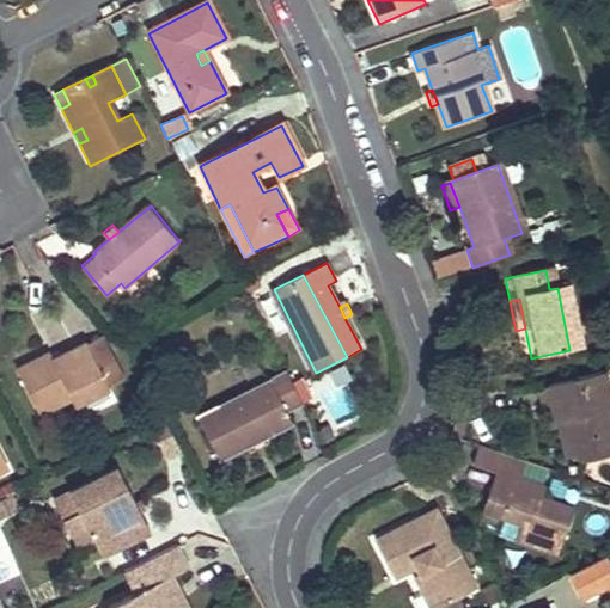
[(52,354),(19,370),(42,413),(71,399),(75,405),(113,387),(89,341),(55,358),(52,354)]
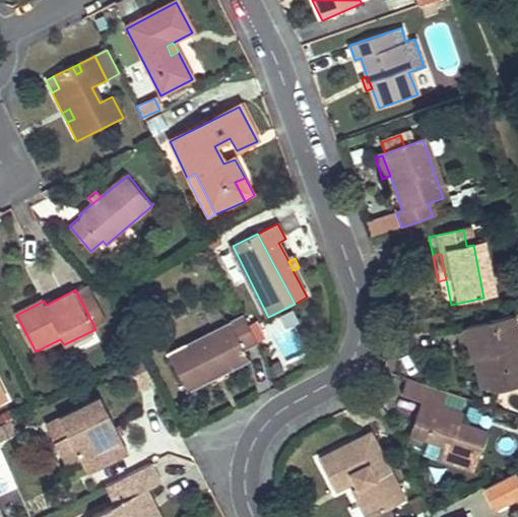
[(271,316),(275,331),(296,326),(290,310),(271,316)]
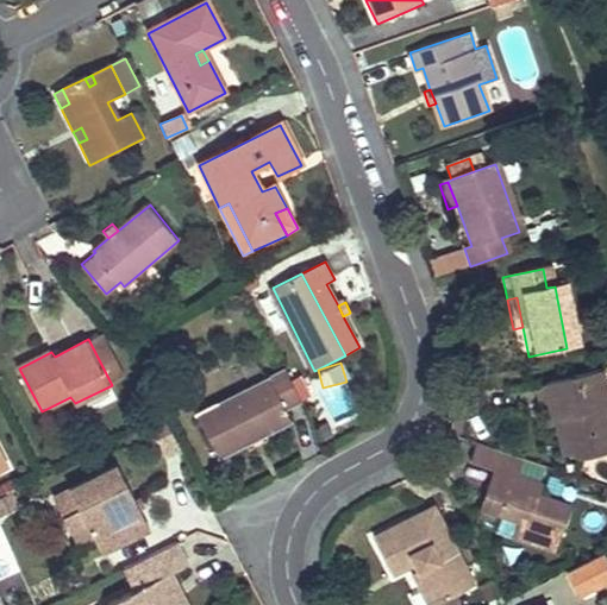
[(606,390),(602,370),(545,383),(551,405),(555,422),(567,418),(576,459),(579,459),(606,453),(606,390)]
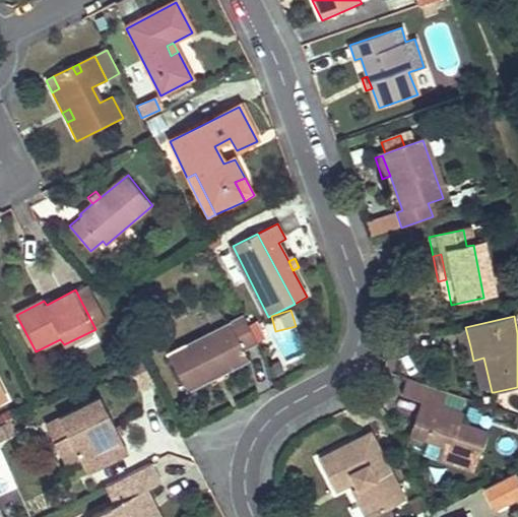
[(258,343),(244,317),(168,357),(187,393),(211,380),(208,374),(217,370),(220,375),(248,361),(243,351),(258,343)]
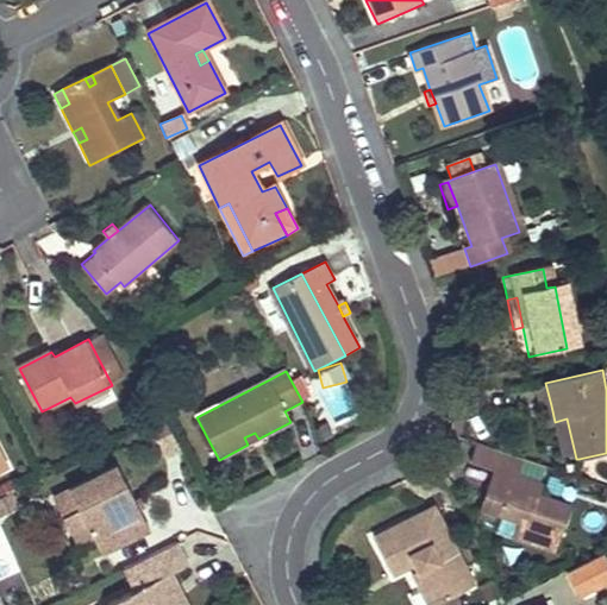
[(545,383),(536,384),(540,408),(551,405),(545,383)]
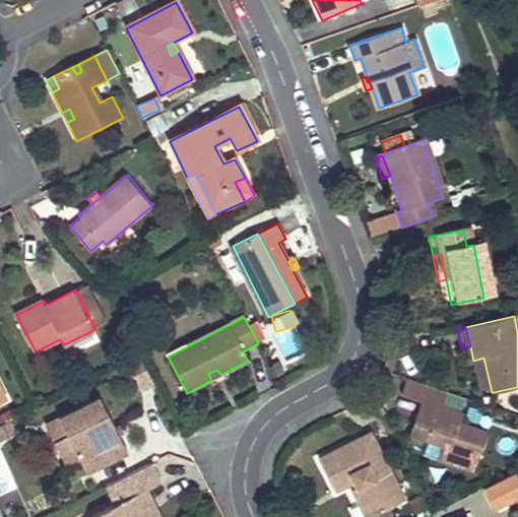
[(138,392),(154,383),(140,354),(124,363),(138,392)]
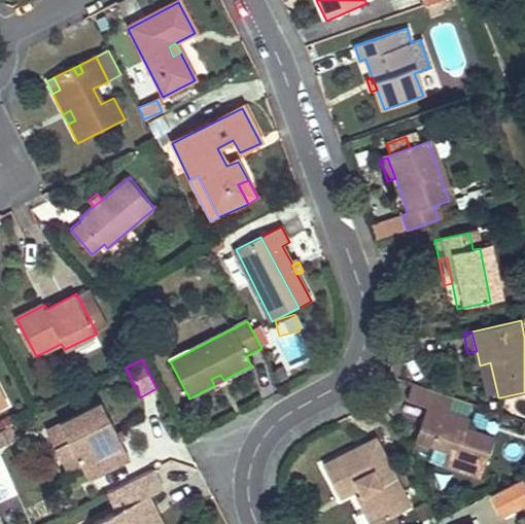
[(490,362),(480,365),(486,393),(498,397),(490,362)]
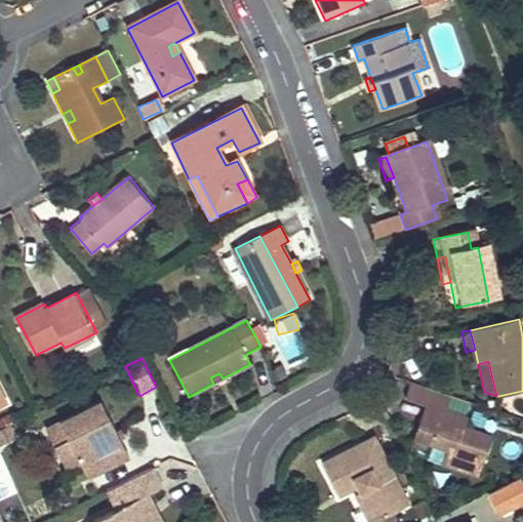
[(210,377),(213,384),(223,378),(219,373),(210,377)]
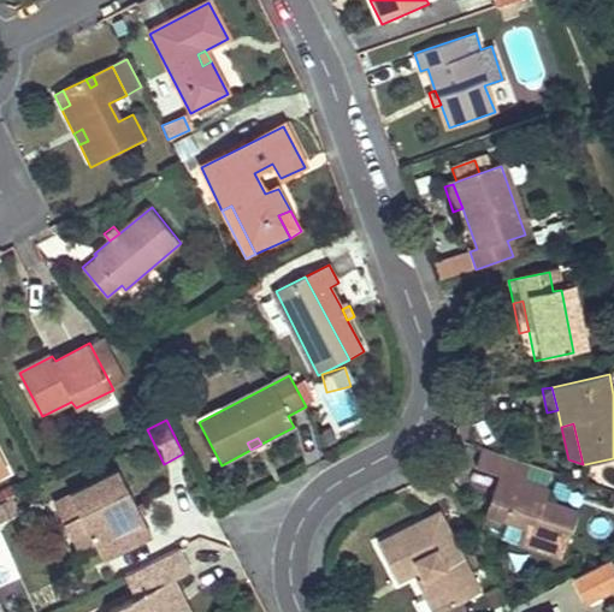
[(517,459),(482,447),(477,465),(499,473),(508,475),(512,476),(517,459)]
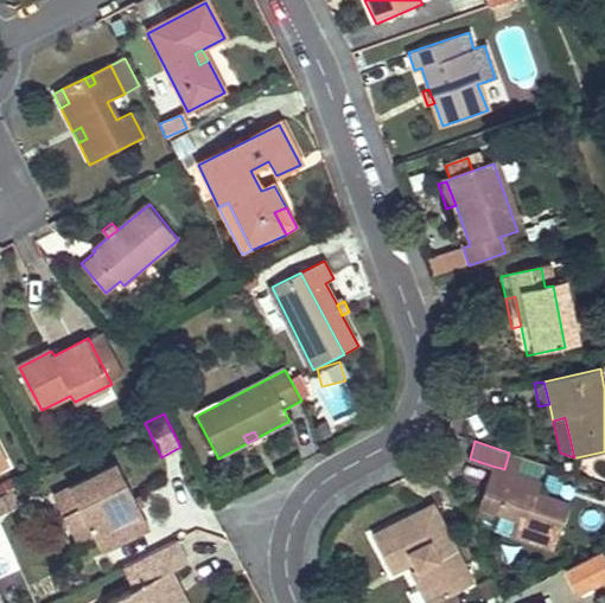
[(516,474),(521,456),(509,453),(504,469),(501,468),(488,510),(517,519),(513,536),(555,550),(568,504),(539,494),(542,482),(516,474)]
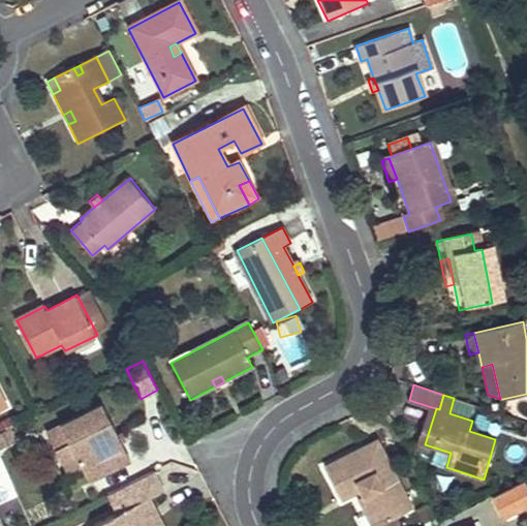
[(476,406),(454,398),(450,413),(472,421),(476,406)]
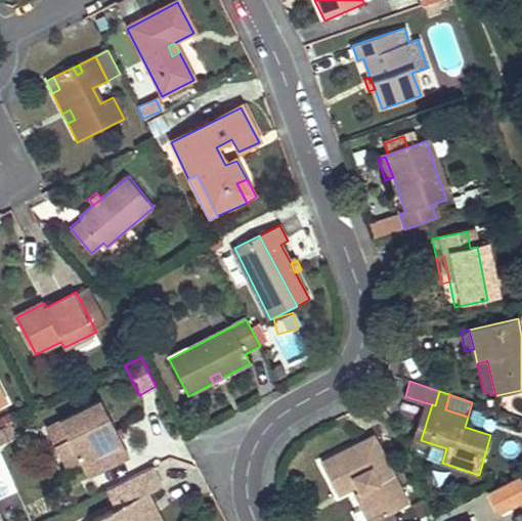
[(101,402),(46,431),(54,446),(69,439),(71,444),(75,451),(81,465),(88,479),(130,458),(121,441),(116,432),(101,402)]
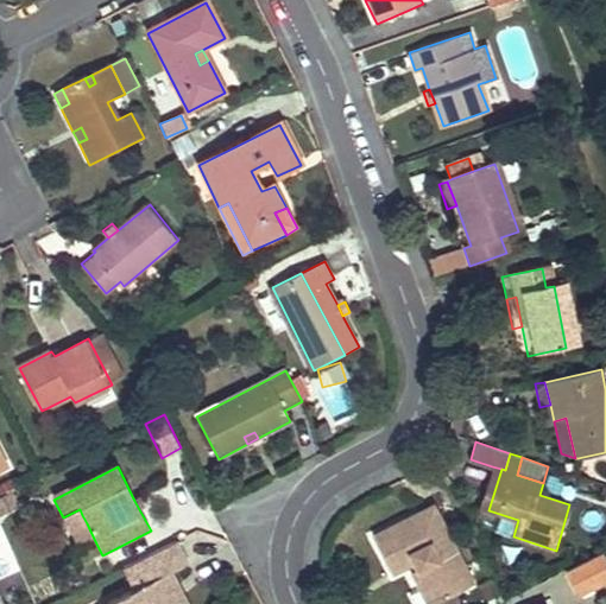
[(488,510),(502,469),(492,466),(480,508),(488,510)]
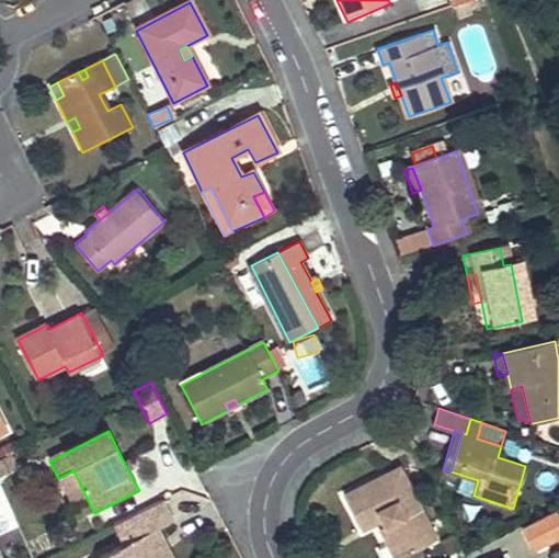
[(15,460),(13,455),(0,460),(0,477),(14,470),(11,463),(15,460)]
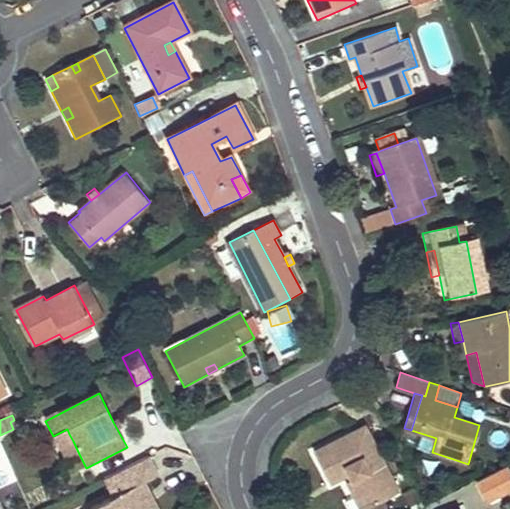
[(113,422),(118,431),(123,428),(119,419),(113,422)]
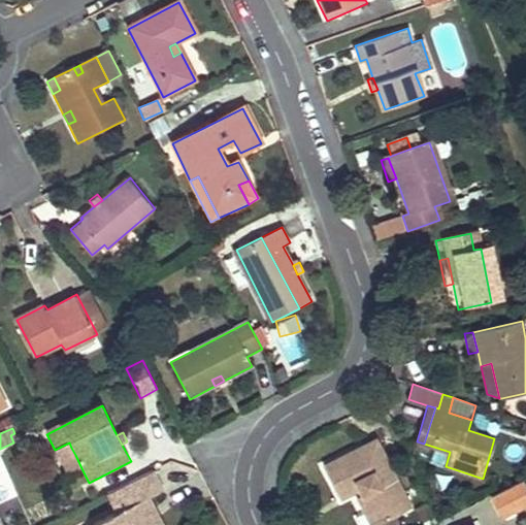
[(412,510),(375,441),(322,469),(340,502),(361,491),(364,497),(361,498),(375,524),(384,524),(412,510)]
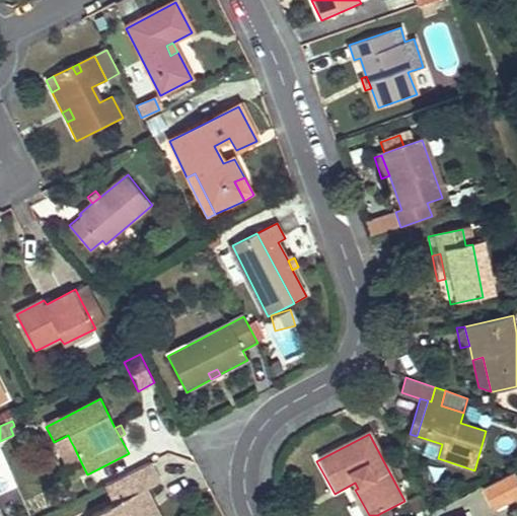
[(70,440),(68,435),(54,442),(56,447),(62,444),(70,440)]
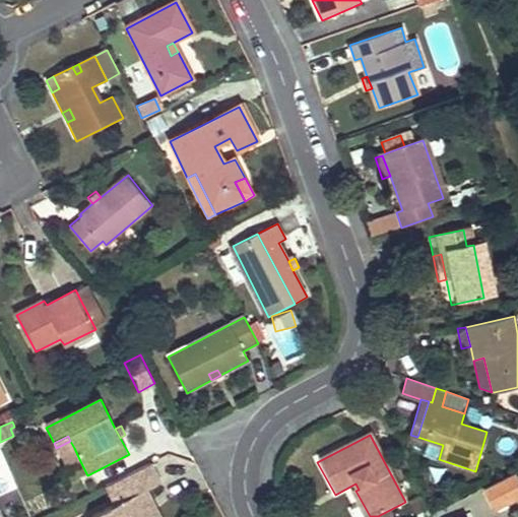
[(65,452),(62,445),(56,448),(60,455),(65,452)]
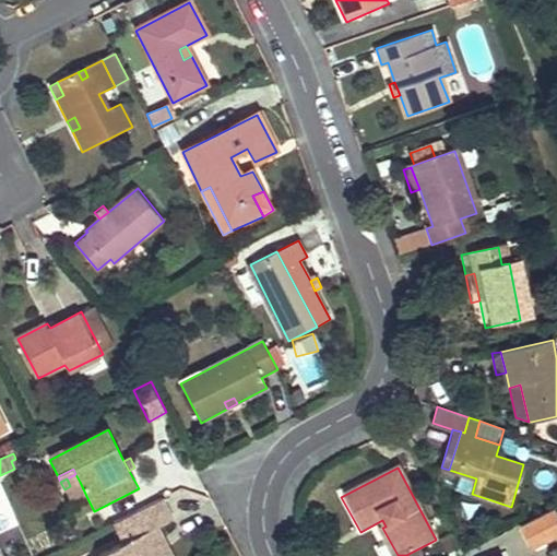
[(86,496),(80,482),(70,486),(64,489),(71,504),(86,496)]
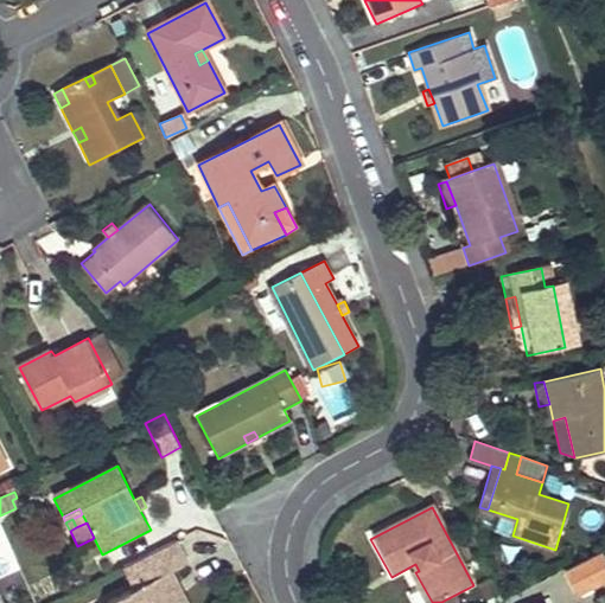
[(172,572),(189,564),(177,541),(123,569),(135,589),(110,601),(109,602),(178,602),(177,601),(174,602),(170,602),(167,596),(170,588),(164,576),(172,572)]
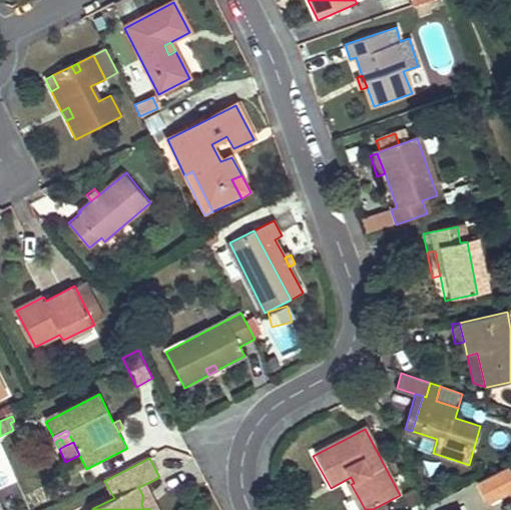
[(508,469),(480,484),(491,503),(510,492),(510,473),(508,469)]
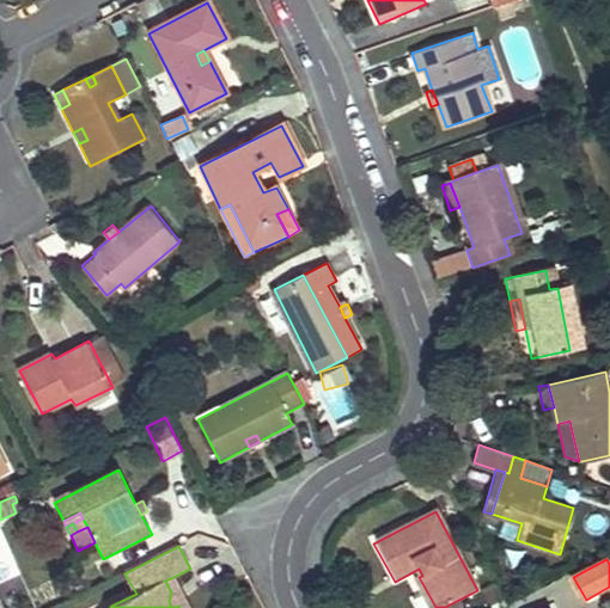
[(189,607),(174,577),(165,581),(171,593),(169,601),(171,607),(176,607),(178,606),(180,607),(189,607)]
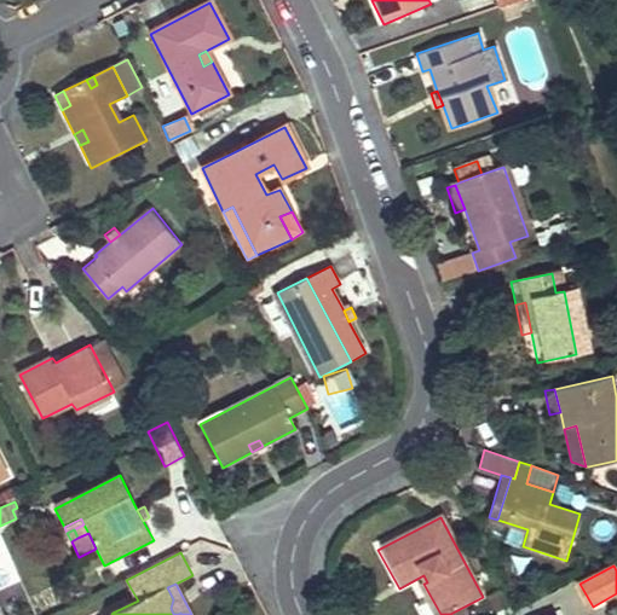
[(440,614),(424,584),(416,587),(430,614),(440,614)]
